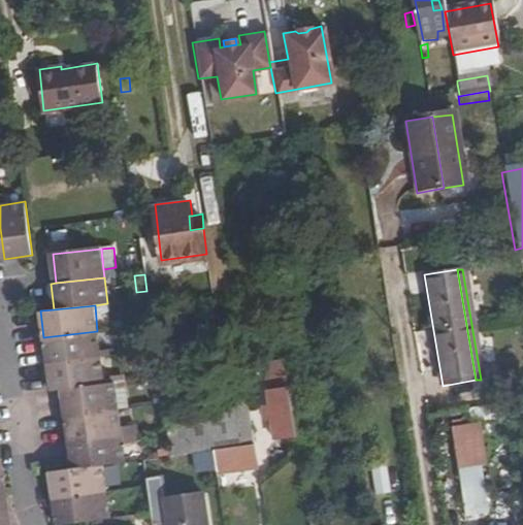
[(100,357),(97,331),(43,337),(46,363),(100,357)]
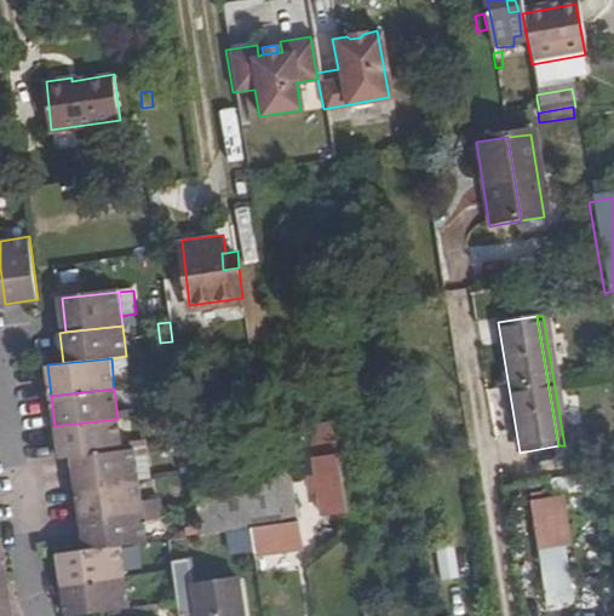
[(327,391),(309,395),(313,422),(315,422),(332,420),(327,391)]
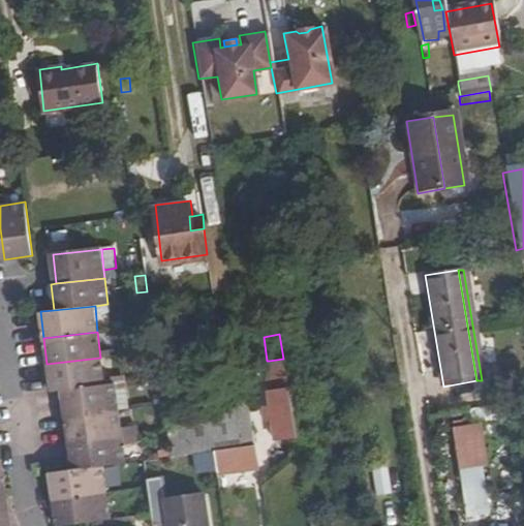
[(102,377),(100,358),(47,364),(50,393),(61,392),(103,387),(102,377)]
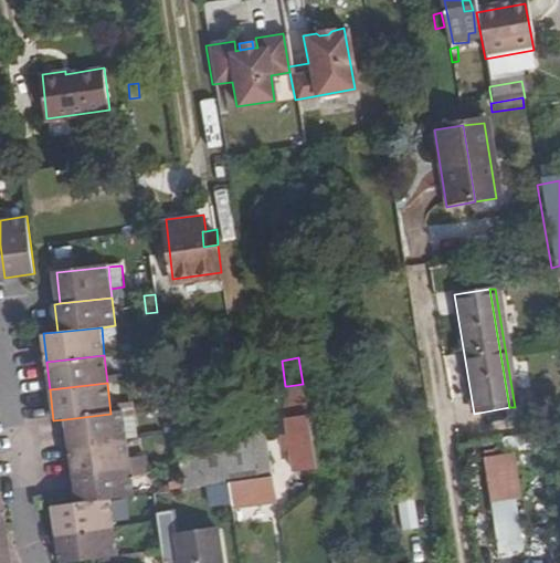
[(287,386),(293,415),(307,413),(303,384),(287,386)]
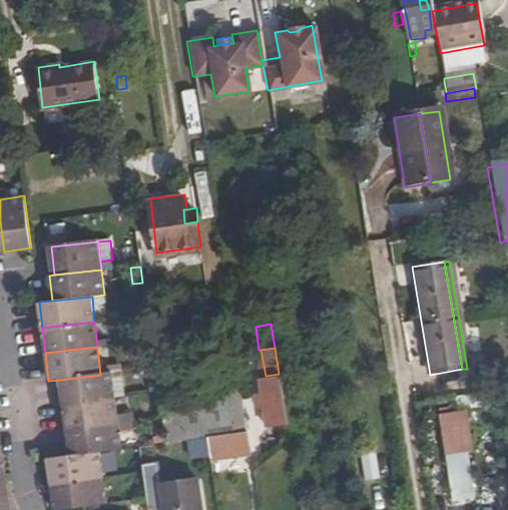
[(124,397),(121,371),(121,364),(99,366),(100,375),(112,374),(114,398),(124,397)]
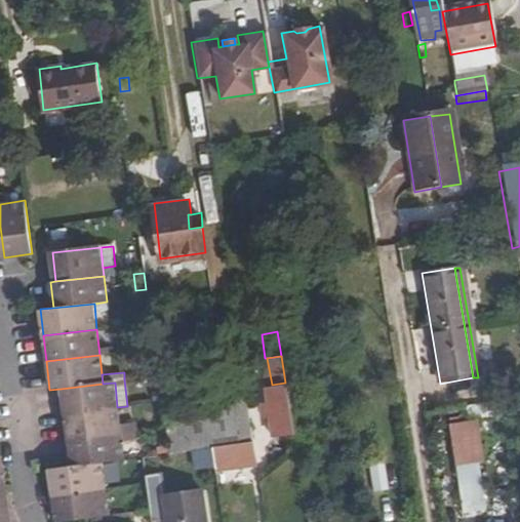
[(117,407),(115,383),(103,384),(61,389),(63,413),(117,407)]
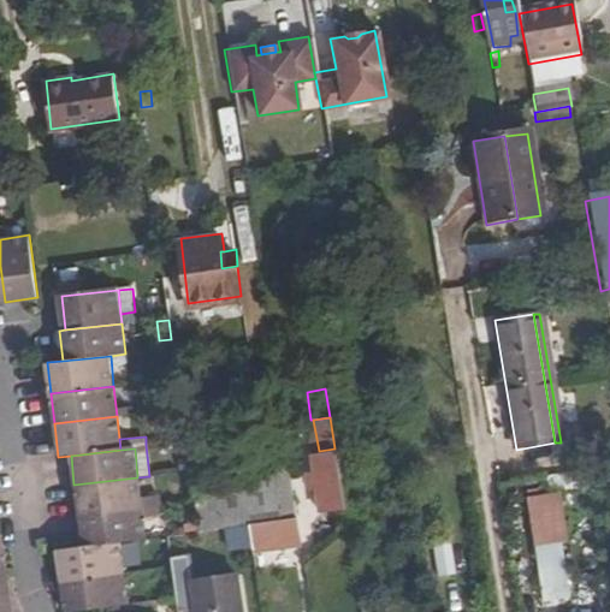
[(321,509),(344,505),(335,449),(319,451),(313,452),(315,471),(309,473),(309,477),(317,477),(321,509)]
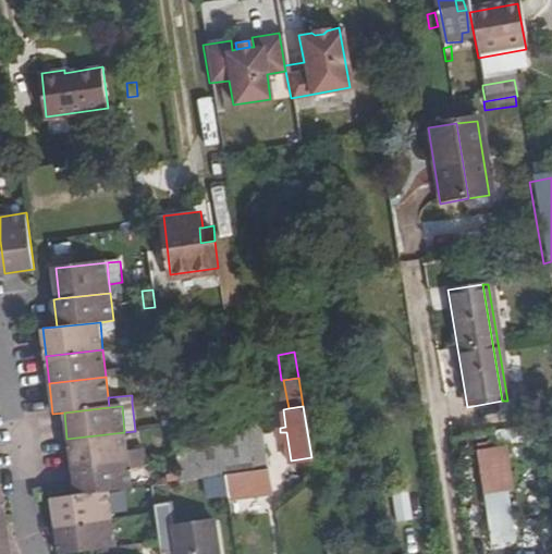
[(246,423),(246,430),(262,428),(261,421),(246,423)]
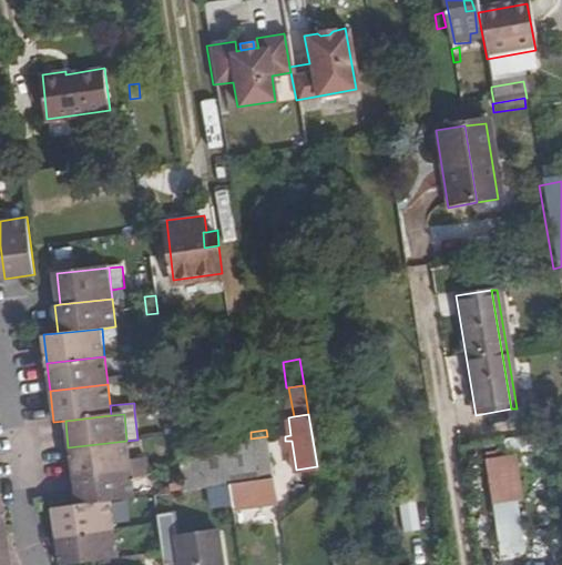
[(251,439),(179,450),(181,463),(184,492),(206,487),(231,483),(264,477),(273,476),(267,436),(251,439)]
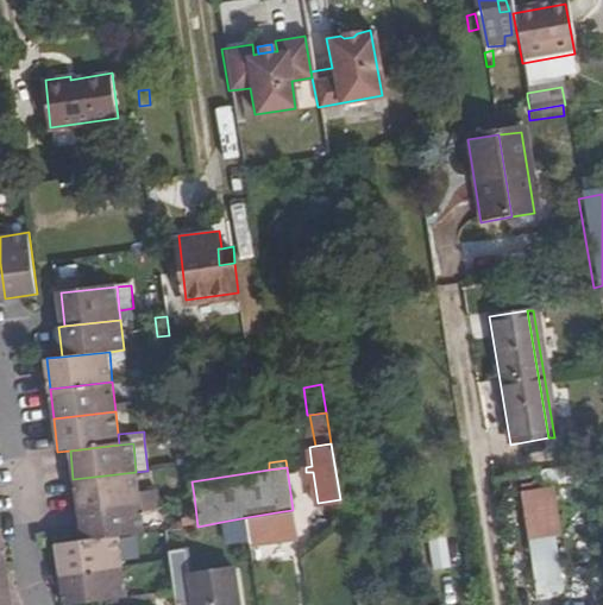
[(564,487),(561,471),(538,474),(540,491),(564,487)]
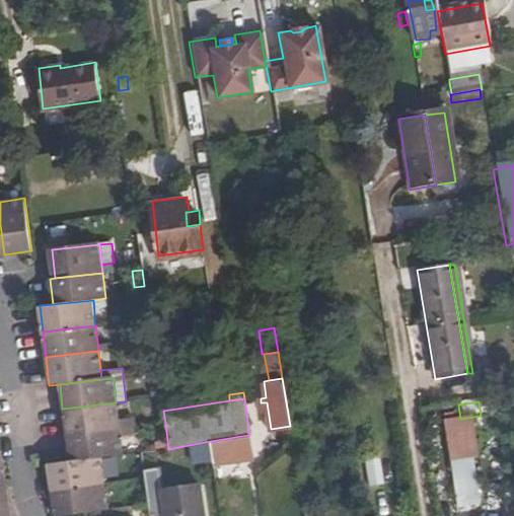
[(118,420),(116,402),(62,409),(65,435),(119,430),(118,420)]
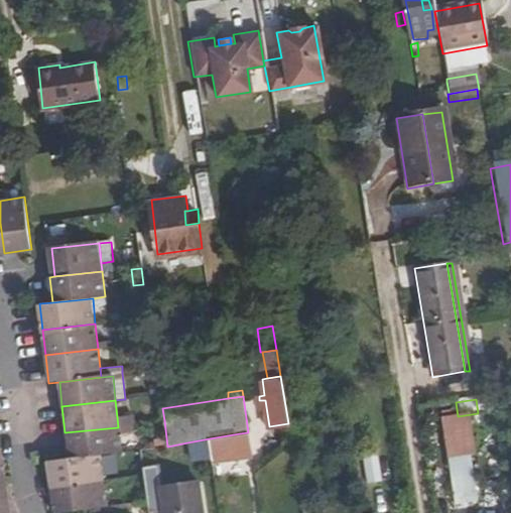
[(134,415),(117,417),(118,427),(136,425),(134,415)]
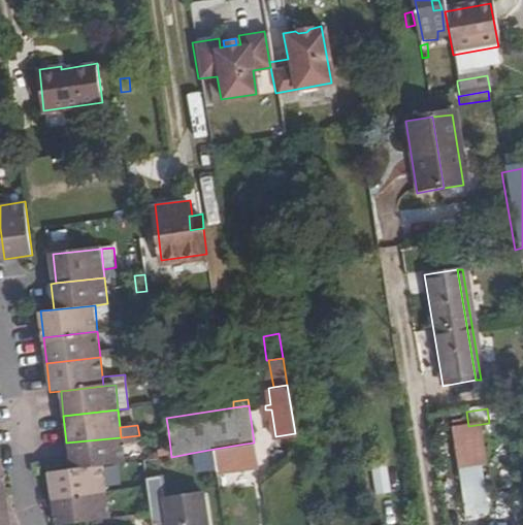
[(452,433),(458,471),(472,468),(477,467),(470,430),(452,433)]
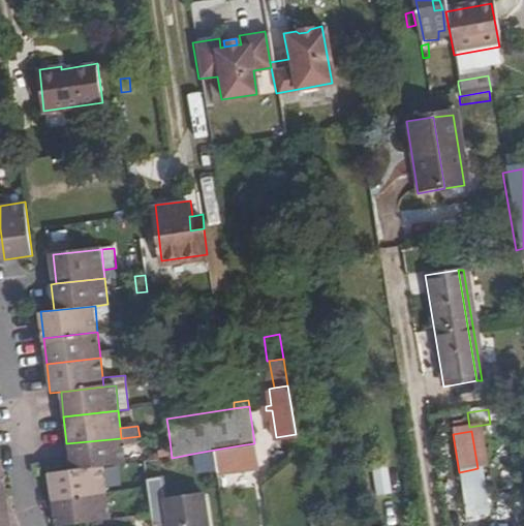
[(140,436),(121,438),(122,445),(140,443),(140,436)]
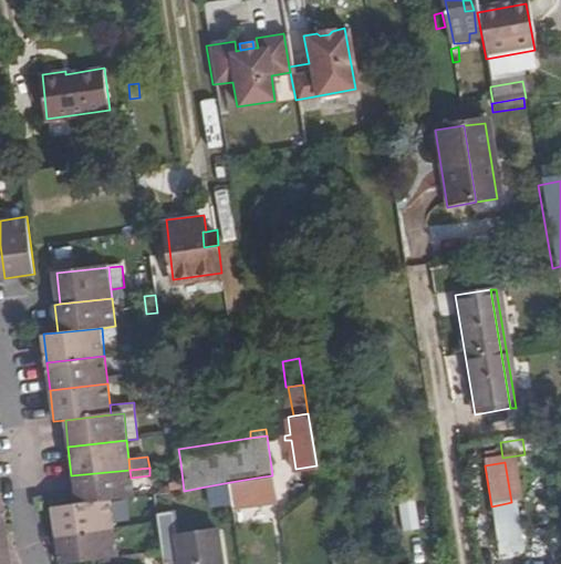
[(131,478),(130,470),(71,475),(74,501),(74,502),(110,499),(133,496),(131,478)]
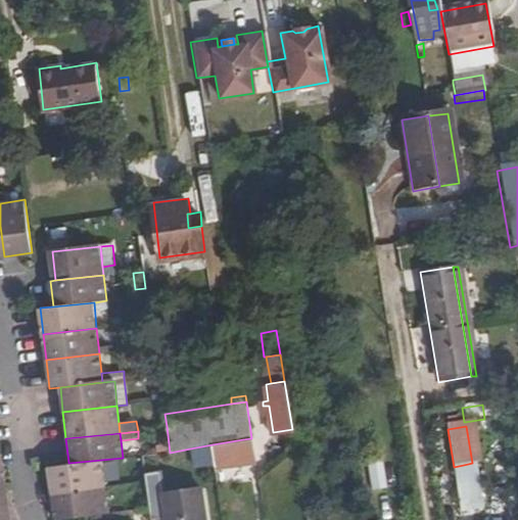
[(246,461),(243,439),(213,444),(216,465),(246,461)]
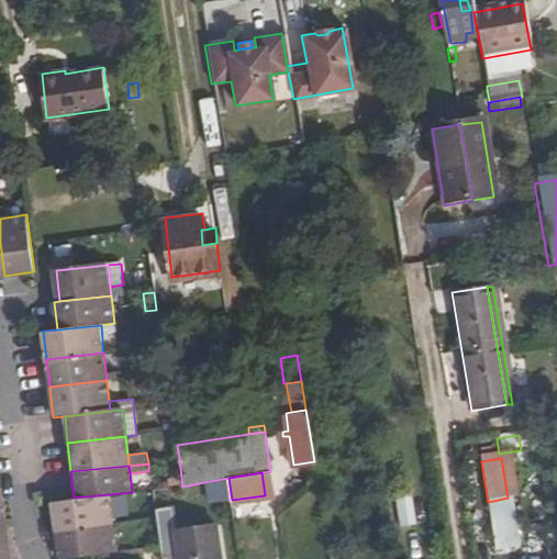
[(229,478),(204,482),(208,503),(232,500),(229,478)]
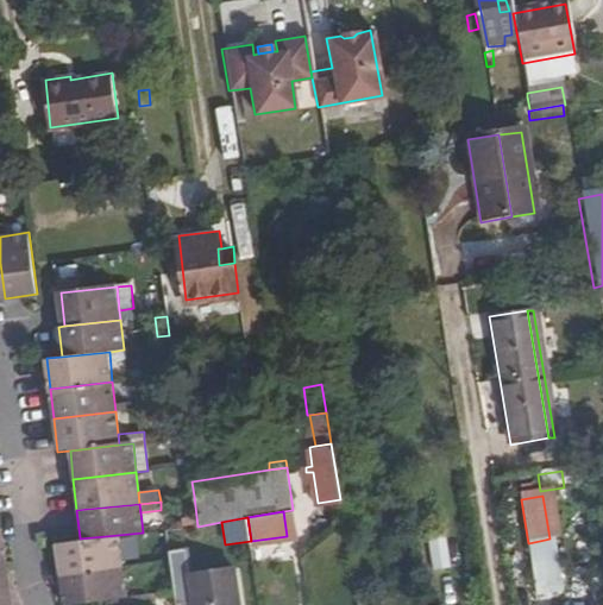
[(165,530),(157,531),(158,544),(167,543),(165,531),(165,530)]
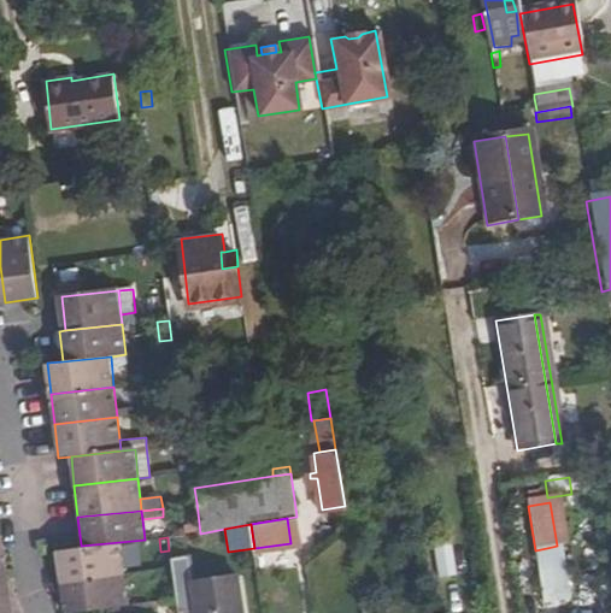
[(430,543),(436,579),(454,576),(448,541),(430,543)]
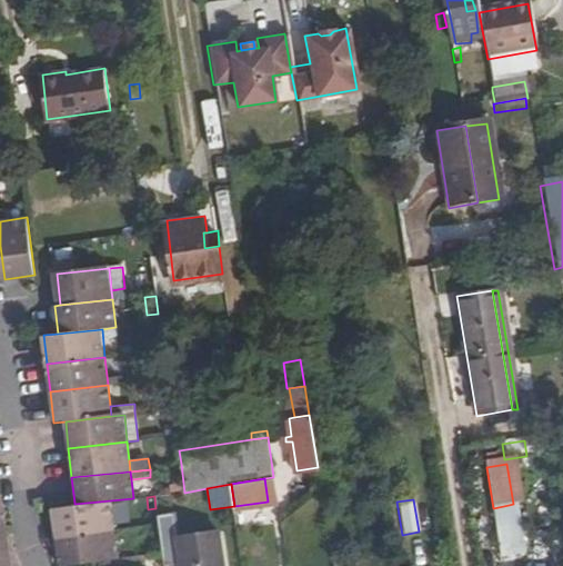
[(113,528),(110,500),(74,504),(74,503),(52,505),(56,535),(113,528)]
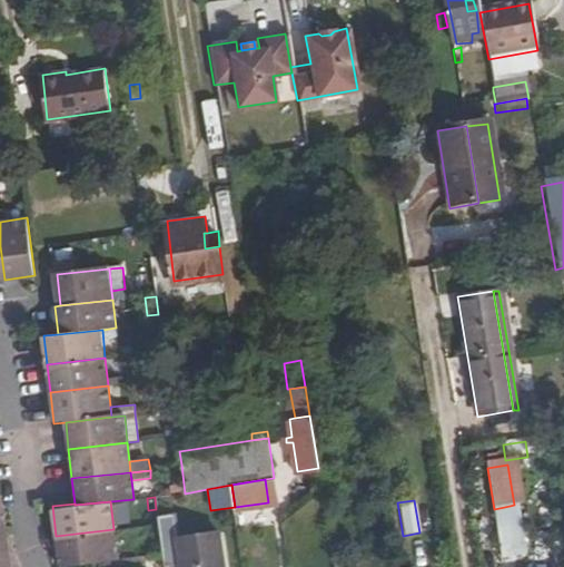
[(517,555),(510,506),(494,509),(501,557),(517,555)]
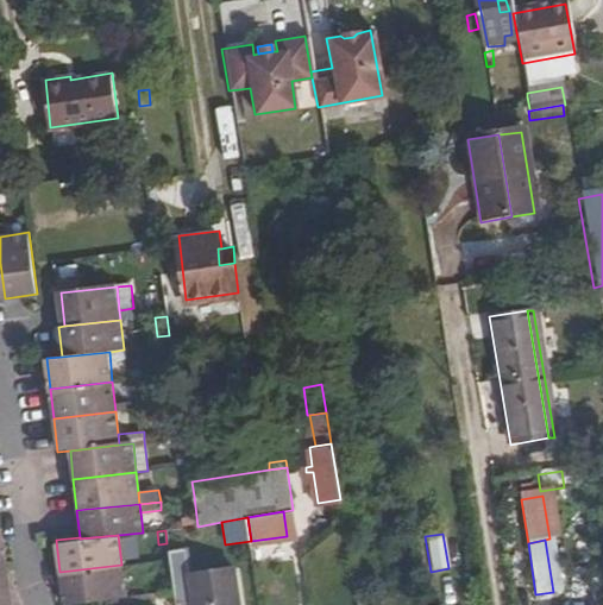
[(186,549),(168,550),(169,559),(175,604),(194,604),(238,604),(232,571),(189,575),(186,549)]
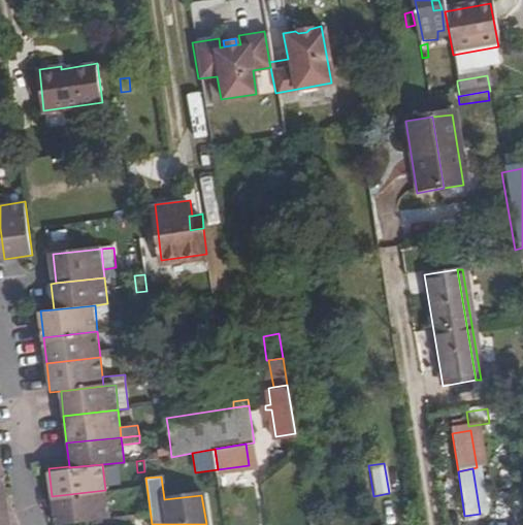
[(108,519),(105,490),(52,496),(55,524),(108,519)]
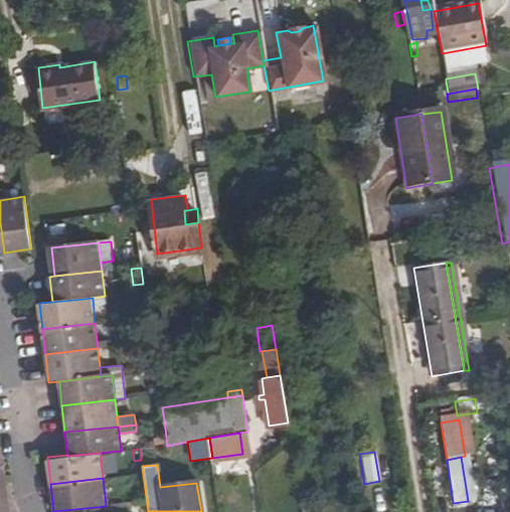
[(8,511),(7,499),(0,500),(0,511),(8,511)]
